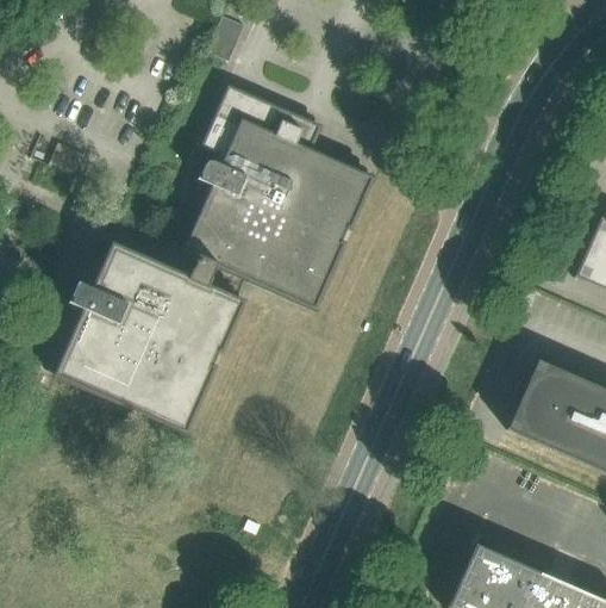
[(200,215),(183,252),(199,258),(247,279),(248,279),(306,305),(318,310),(349,241),(345,240),(350,228),(354,229),(378,177),(378,175),(316,149),(323,130),(325,124),(230,82),(201,147),(219,154),(217,161),(216,161),(214,161),(213,161),(212,161),(211,161),(211,162),(210,162),(208,163),(202,178),(200,177),(200,178),(213,184),(200,215)]
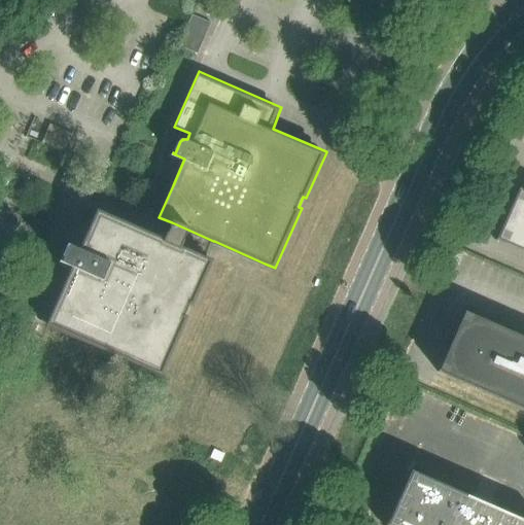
[(523,188),(521,187),(498,238),(523,249),(523,188)]
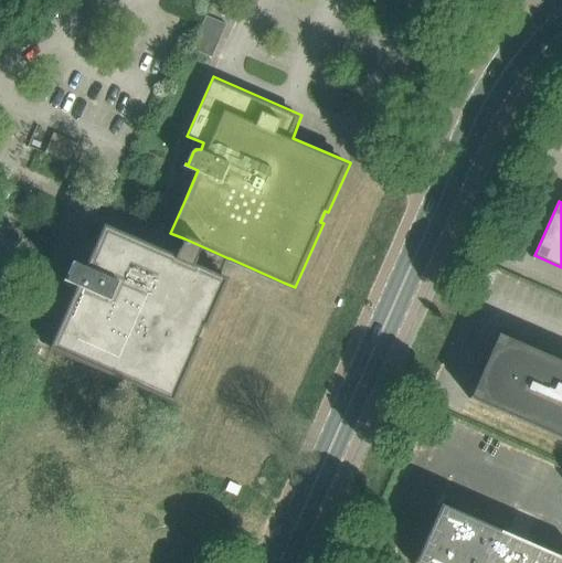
[(65,314),(51,348),(53,349),(114,375),(173,402),(176,403),(203,338),(200,337),(204,326),(209,328),(230,278),(228,276),(223,275),(230,258),(229,258),(184,238),(183,241),(183,242),(183,243),(184,243),(182,248),(181,248),(180,248),(180,250),(178,255),(105,223),(99,236),(86,266),(81,264),(80,263),(78,263),(77,263),(76,264),(75,264),(74,265),(73,266),(67,279),(66,278),(65,279),(78,285),(65,314)]
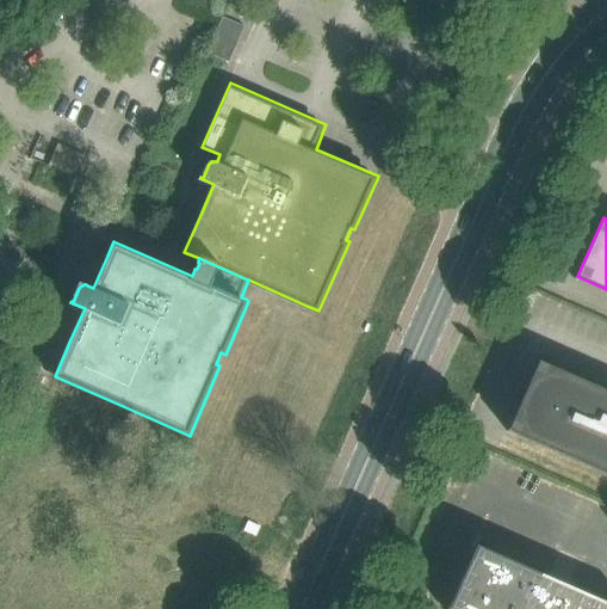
[(606,388),(542,360),(511,429),(606,472),(606,388)]
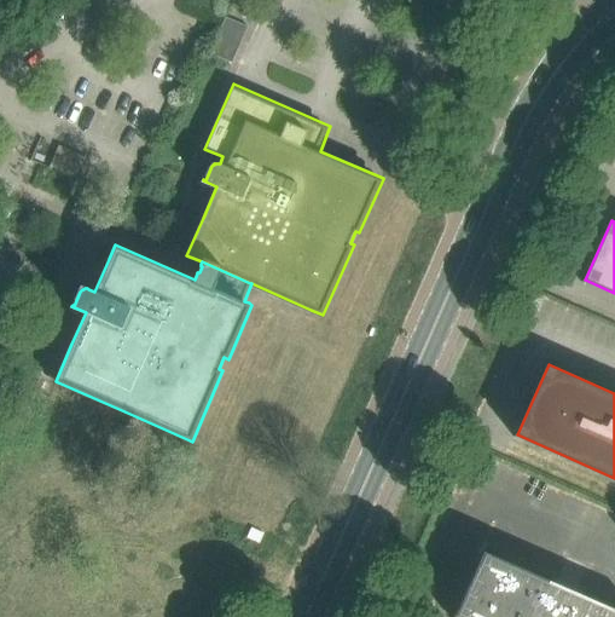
[(614,609),(584,595),(485,552),(481,560),(479,559),(477,560),(481,561),(456,616),(614,616),(614,609)]
